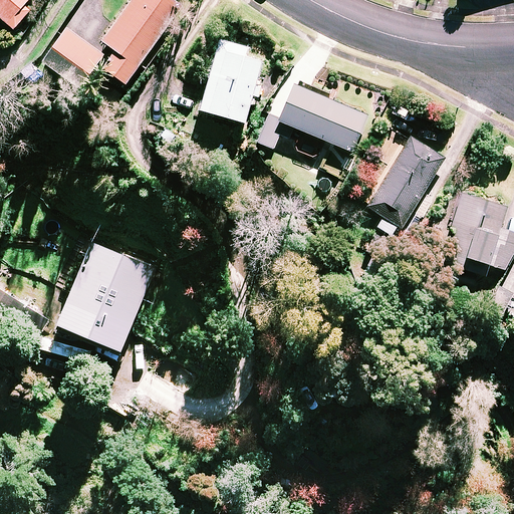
[(0,0),(0,18),(15,31),(31,13),(25,7),(31,0),(0,0)]
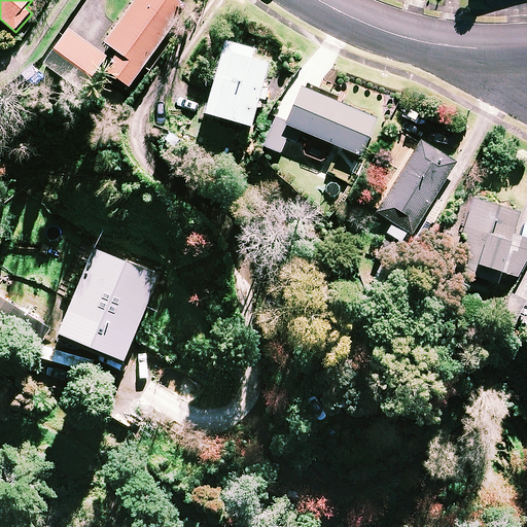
[(187,8),(174,0),(137,0),(106,44),(120,55),(108,72),(130,89),(187,8)]
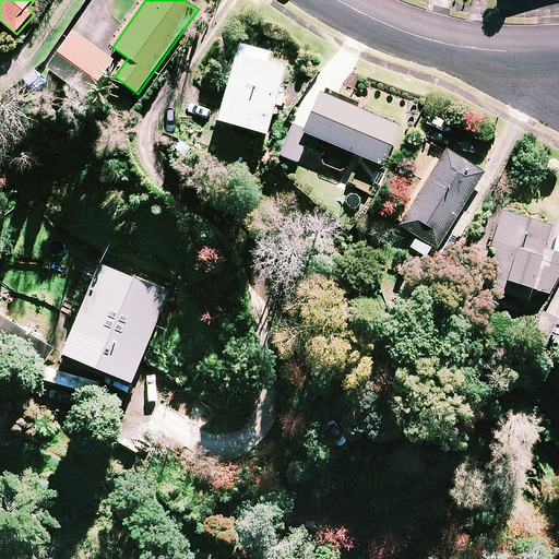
[(113,61),(73,34),(48,69),(86,97),(113,61)]
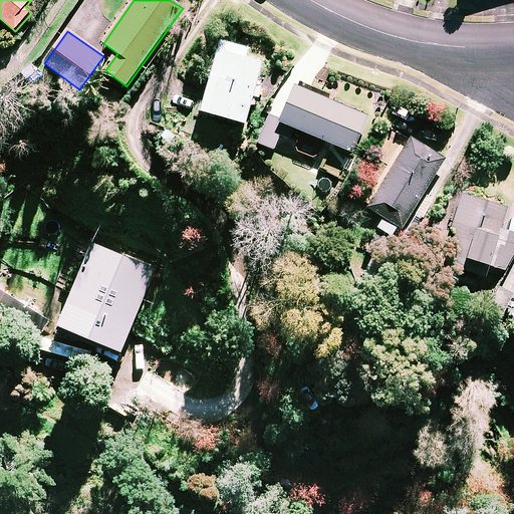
[(265,55),(221,43),(202,113),(246,125),(265,55)]
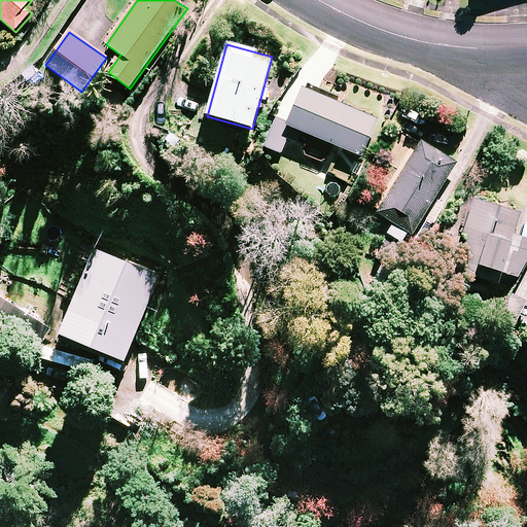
[(378,120),(303,89),(296,102),(286,98),(266,147),(280,154),(286,139),(296,143),(302,132),(362,157),(378,120)]
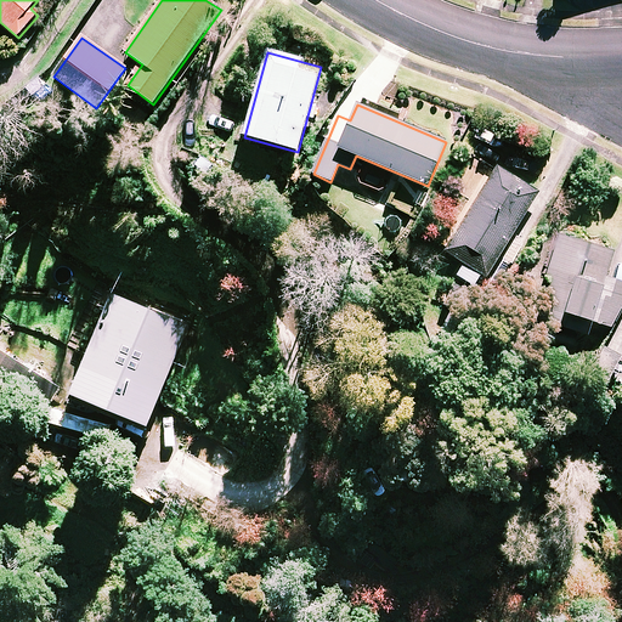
[(539,193),(497,168),(445,253),(487,278),(539,193)]
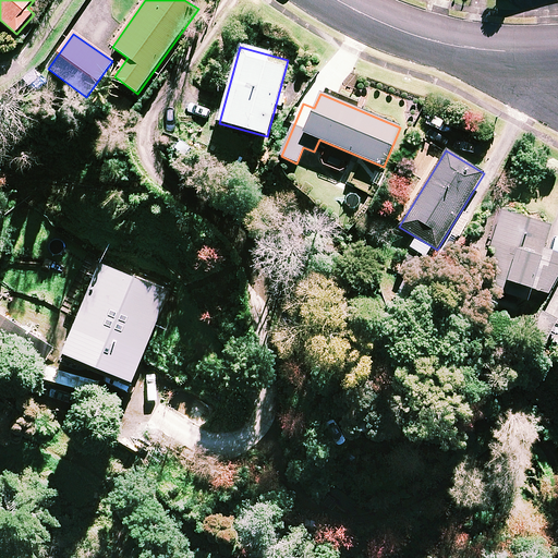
[(552,228),(504,211),(493,243),(492,289),(528,302),(532,289),(550,295),(557,275),(557,254),(544,250),(552,228)]
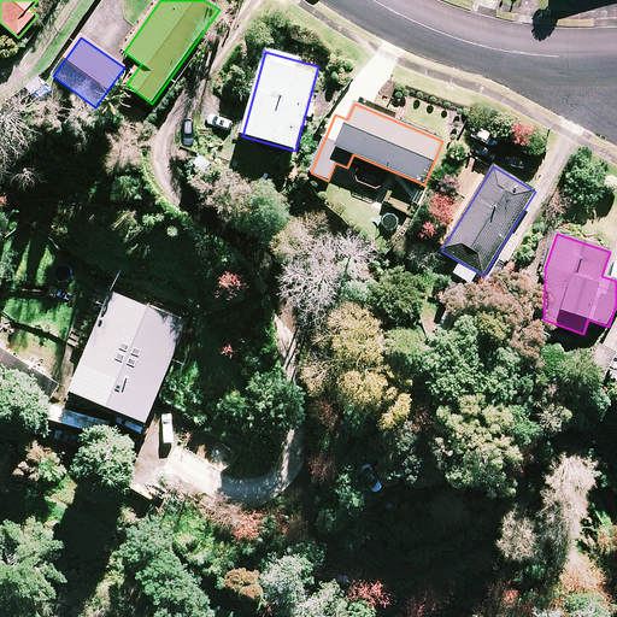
[(191,319),(116,288),(106,307),(82,365),(157,397),(191,319)]
